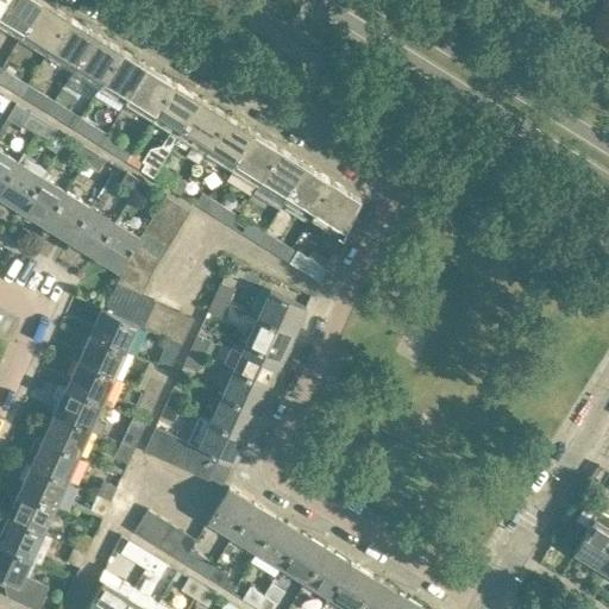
[(0,24),(20,37),(42,0),(6,0),(0,10),(0,24)]
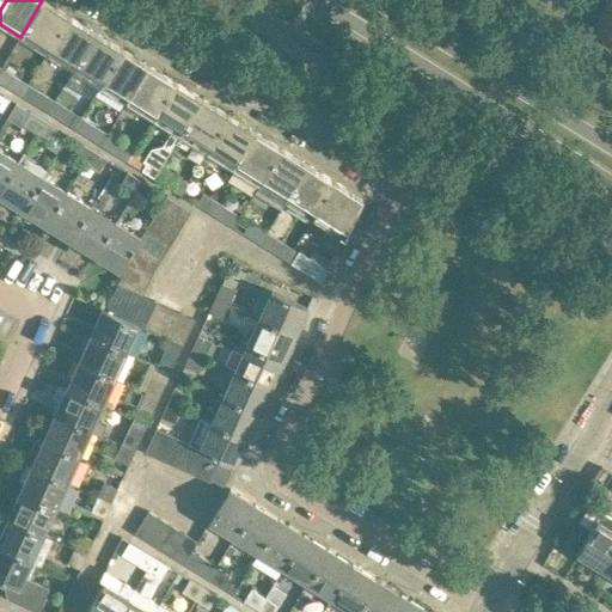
[(69,17),(43,0),(42,0),(20,37),(47,54),(69,17)]
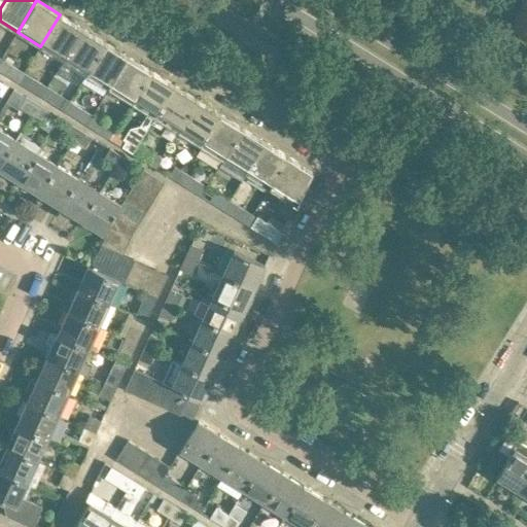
[(526,8),(521,6),(512,30),(526,36),(526,8)]
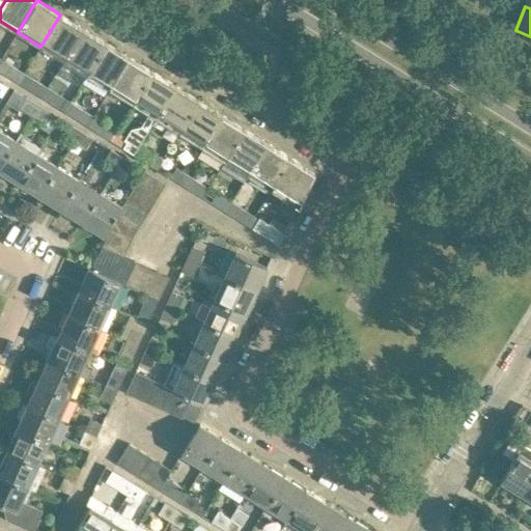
[(40,47),(64,60),(84,29),(60,15),(40,47)]
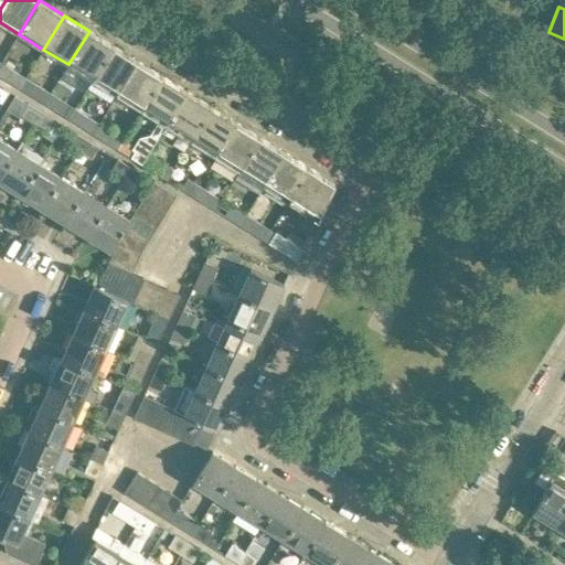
[(68,64),(61,77),(85,93),(87,89),(114,46),(89,31),(68,64)]
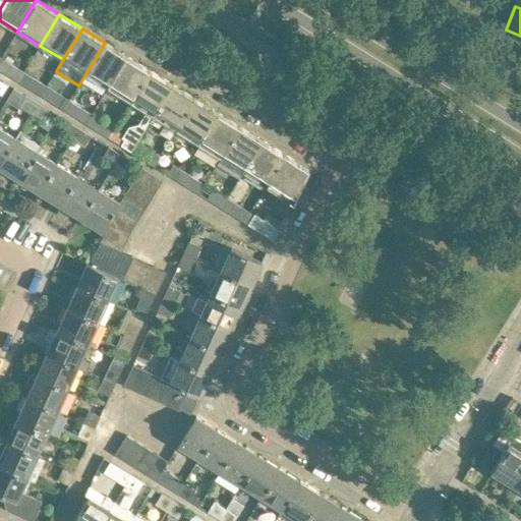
[(105,43),(80,82),(102,96),(108,87),(127,56),(105,43)]
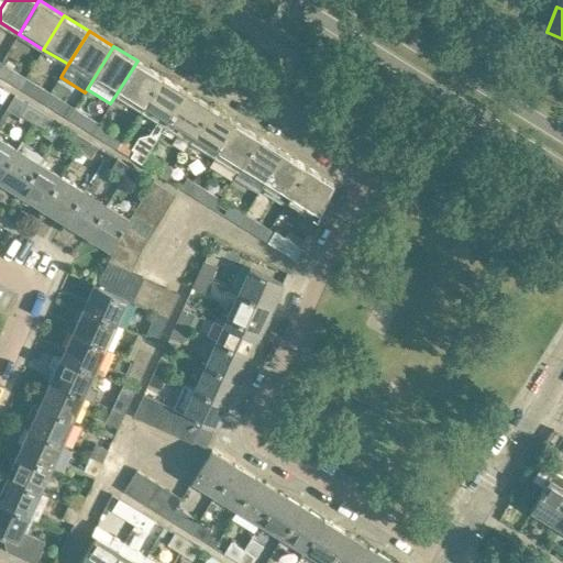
[(117,94),(141,109),(162,76),(138,61),(117,94)]
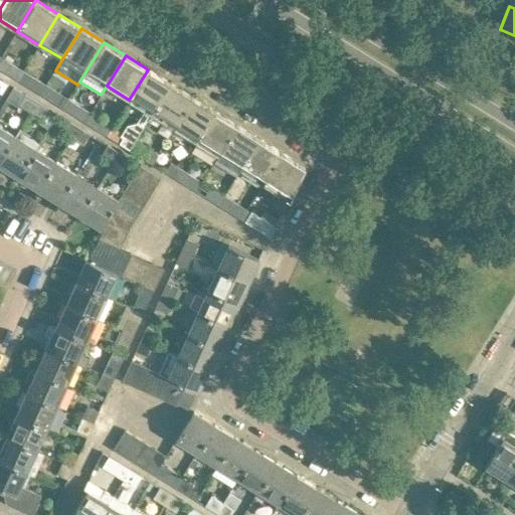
[(14,66),(1,58),(0,59),(0,69),(9,75),(14,66)]
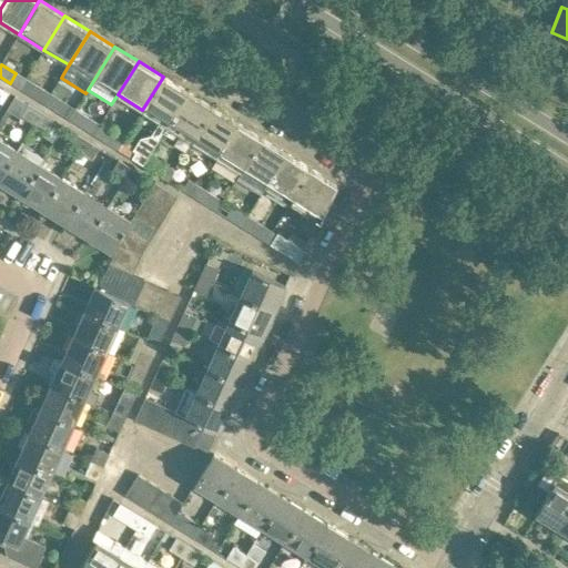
[(142,164),(149,153),(188,92),(163,77),(142,110),(159,121),(151,134),(141,138),(133,151),(137,152),(133,158),(142,164)]
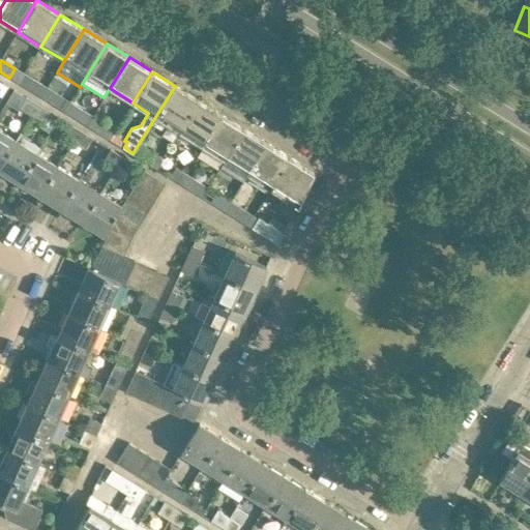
[(28,88),(41,97),(47,88),(33,80),(28,88)]
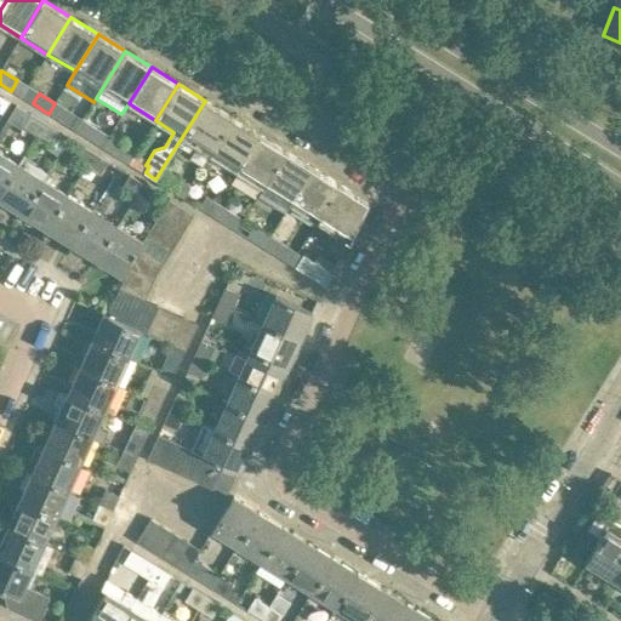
[(205,101),(177,144),(189,152),(194,144),(210,154),(233,118),(205,101)]
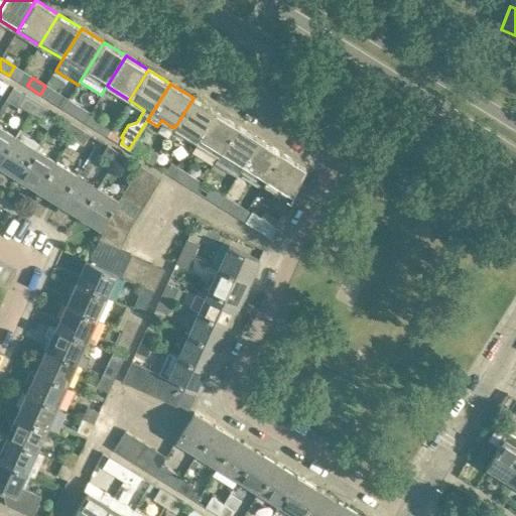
[(58,94),(45,86),(40,95),(52,103),(58,94)]
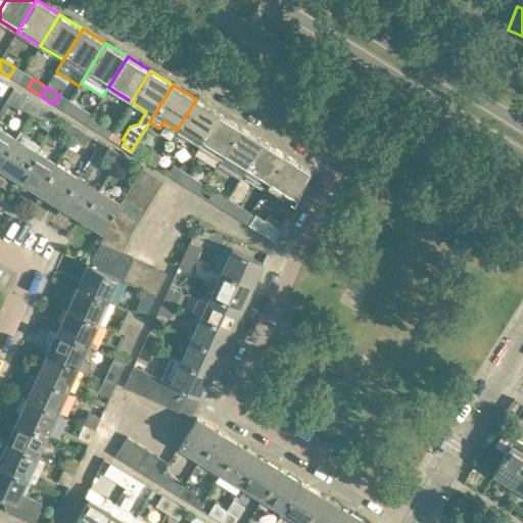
[(19,106),(31,113),(37,103),(26,96),(19,106)]
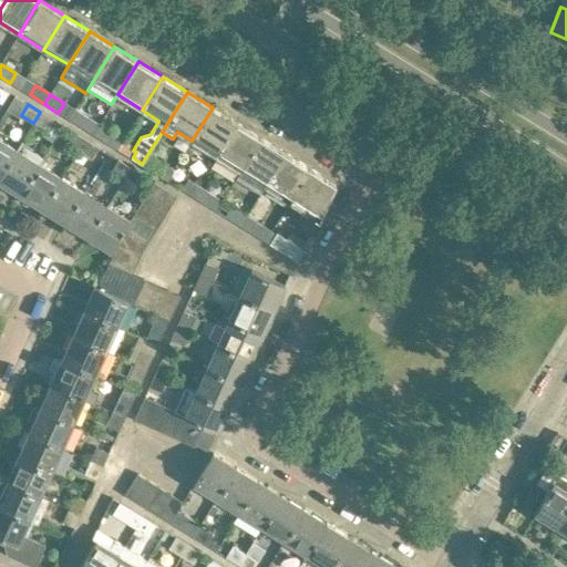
[(215,155),(236,122),(213,107),(192,141),(215,155)]
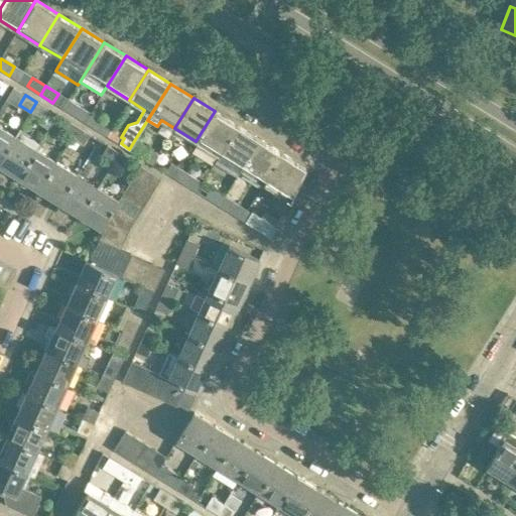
[(47,109),(36,102),(30,112),(41,119),(47,109)]
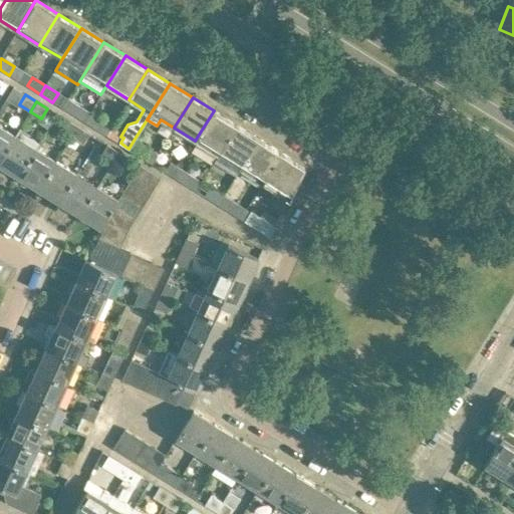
[(76,104),(71,113),(84,121),(89,112),(76,104)]
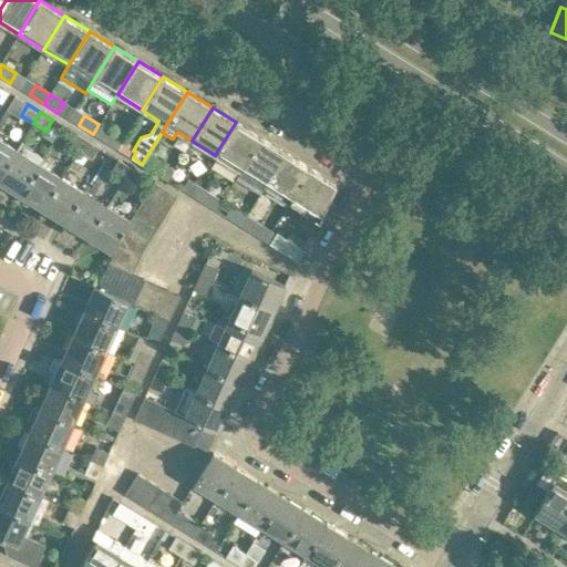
[(261,137),(236,122),(215,155),(240,171),(261,137)]
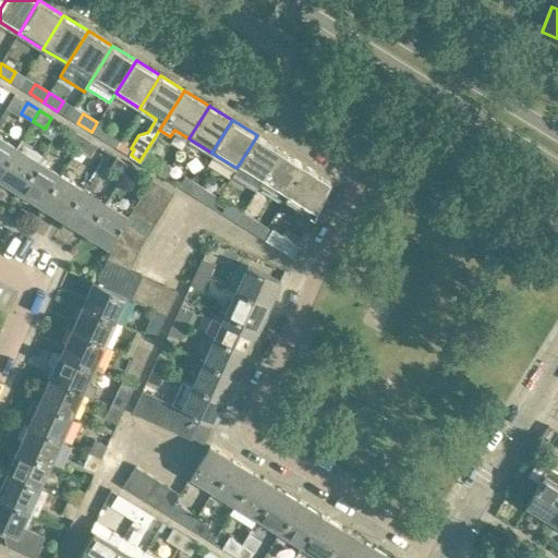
[(97,122),(92,132),(106,141),(112,132),(97,122)]
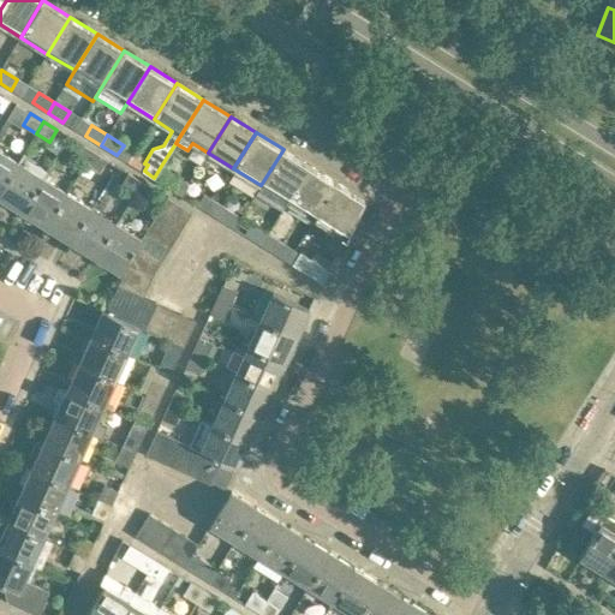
[(72,156),(85,163),(93,151),(79,143),(72,156)]
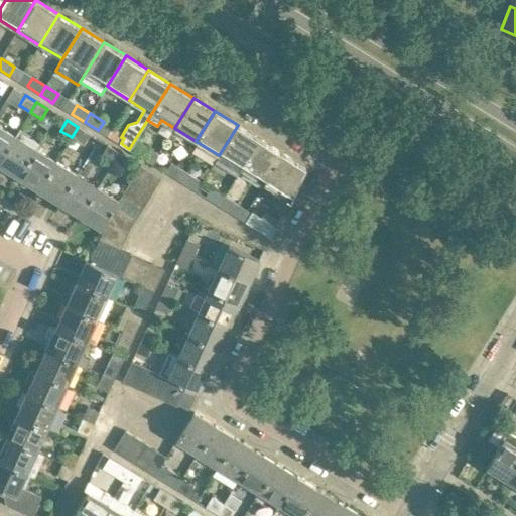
[(238,125),(219,155),(234,164),(229,171),(237,176),(241,169),(260,139),(238,125)]
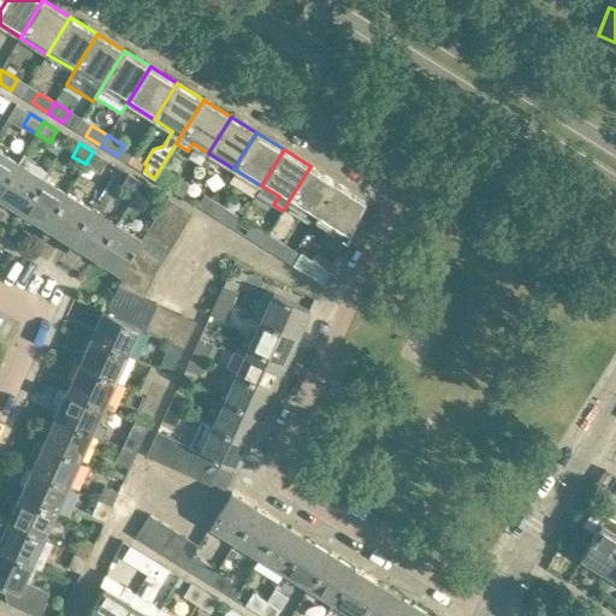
[(5,154),(0,150),(0,193),(18,163),(5,154)]
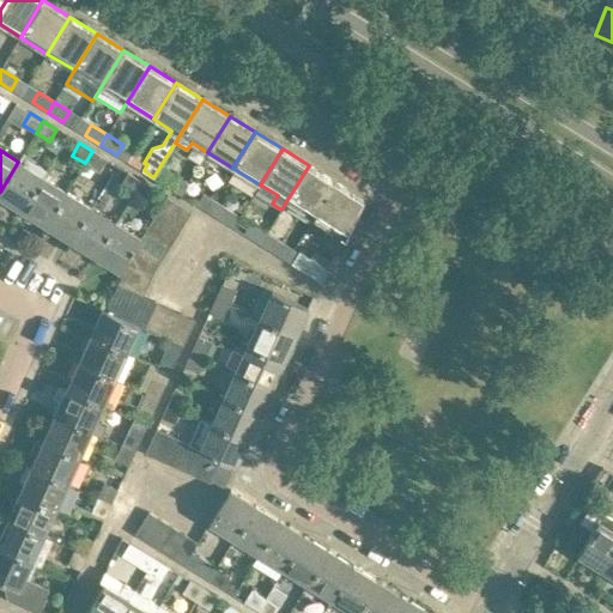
[(107,161),(92,151),(85,163),(99,173),(107,161)]
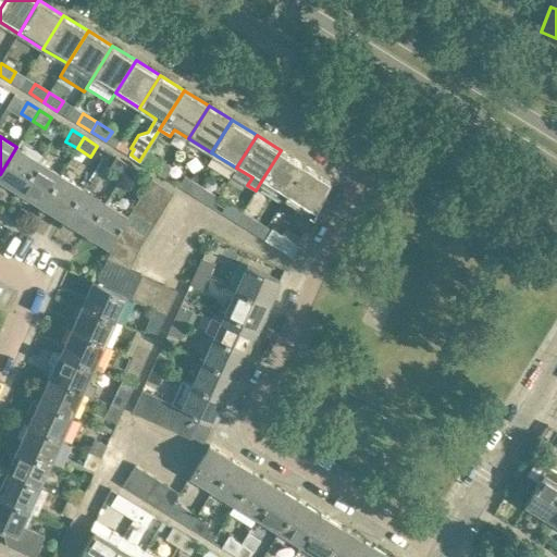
[(16,147),(0,174),(0,180),(20,192),(38,161),(42,153),(21,140),(16,147)]
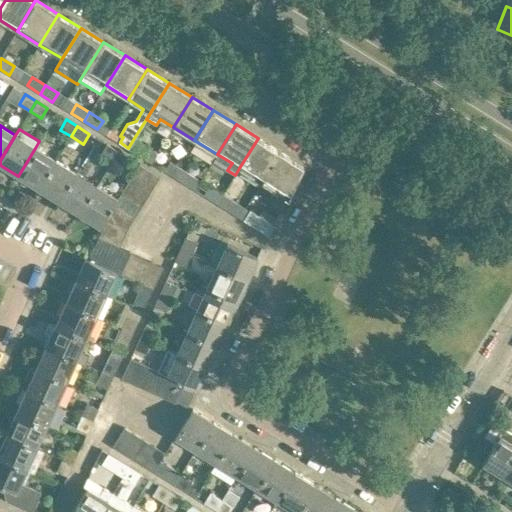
[(239,168),(261,182),(280,152),(258,138),(239,168)]
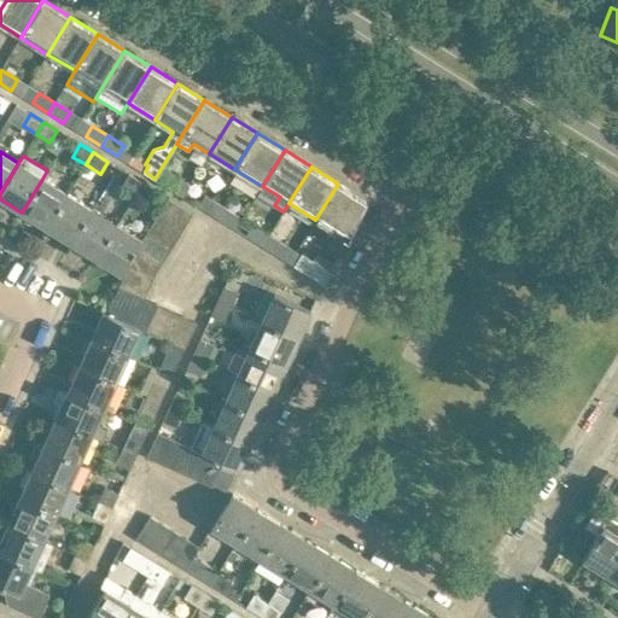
[(121,187),(135,196),(143,182),(129,174),(121,187)]
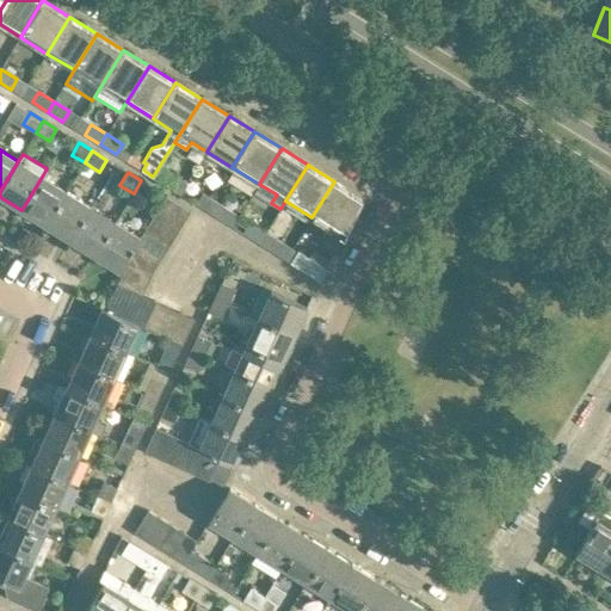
[(174,174),(167,185),(180,193),(187,183),(174,174)]
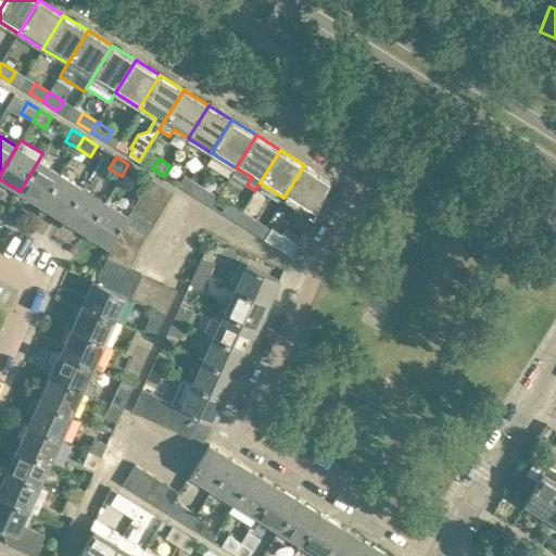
[(20,191),(41,205),(61,175),(38,161),(20,191)]
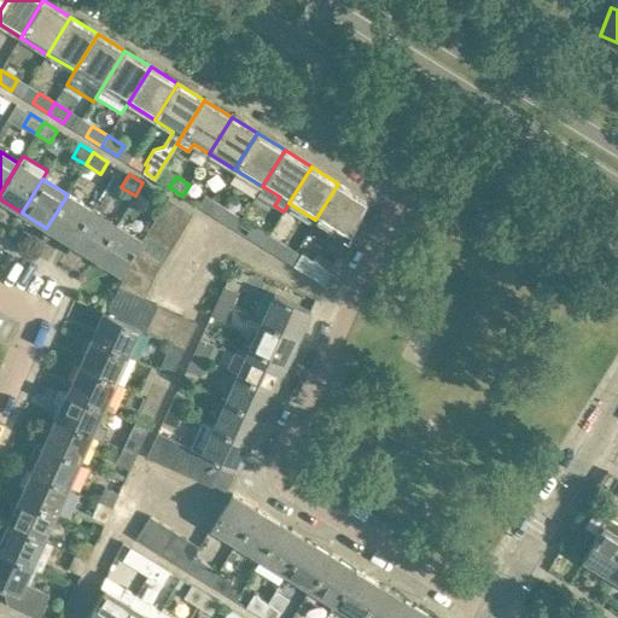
[(156,191),(143,182),(135,196),(149,203),(156,191)]
